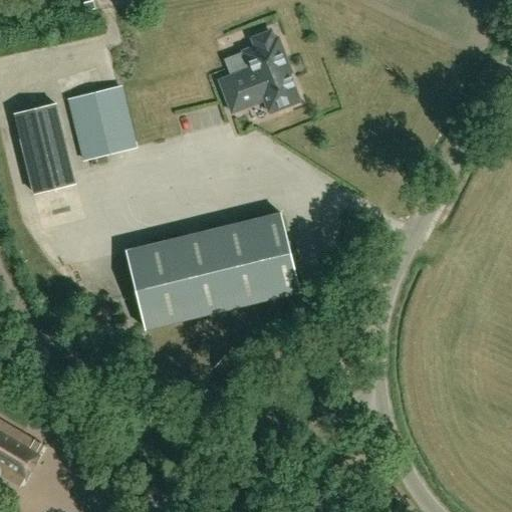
[(272,38),(268,29),(250,37),(253,44),(241,49),(248,67),(218,79),(231,110),(263,97),(268,110),(297,98),(286,71),(289,70),(275,37),(272,38)]
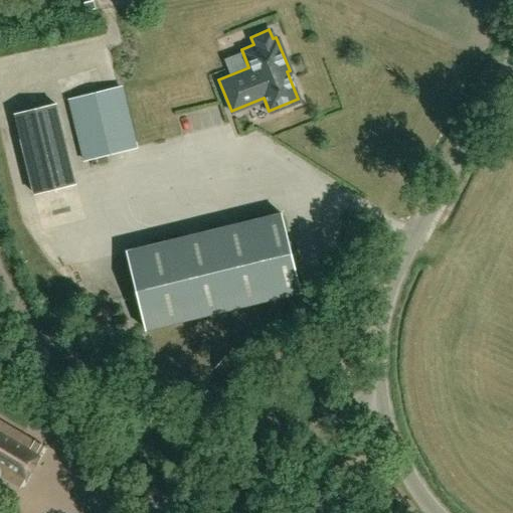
[(83,158),(135,144),(120,84),(67,99),(83,158)]
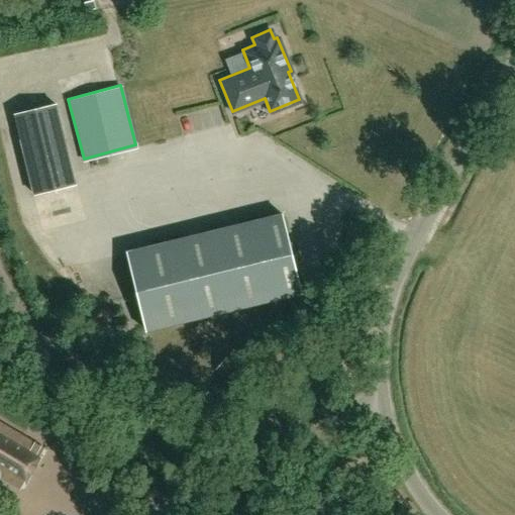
[(34,193),(75,183),(54,103),(13,114),(34,193)]
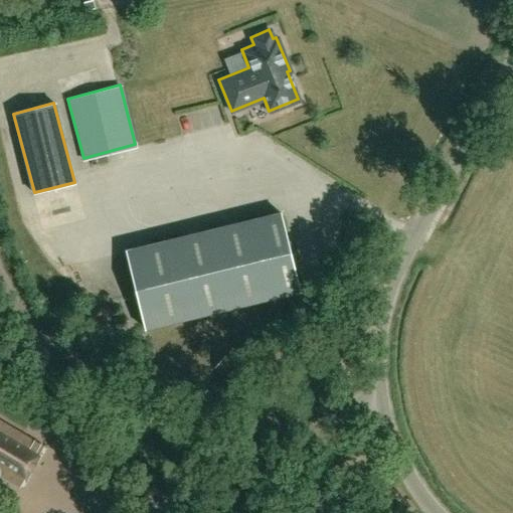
[(279,211),(125,249),(144,328),(298,291),(279,211)]
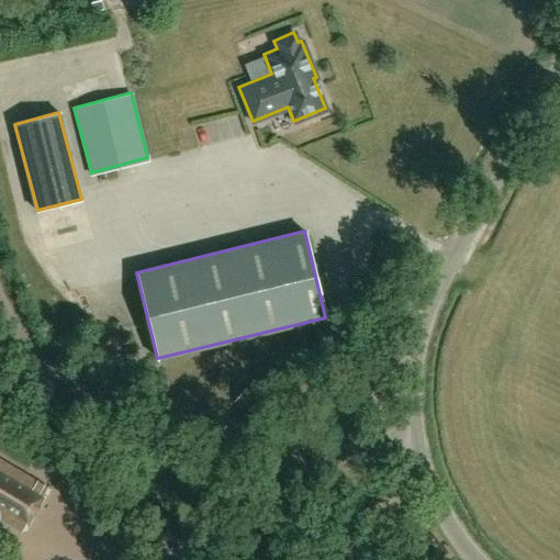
[(249,413),(261,400),(244,385),(233,399),(249,413)]
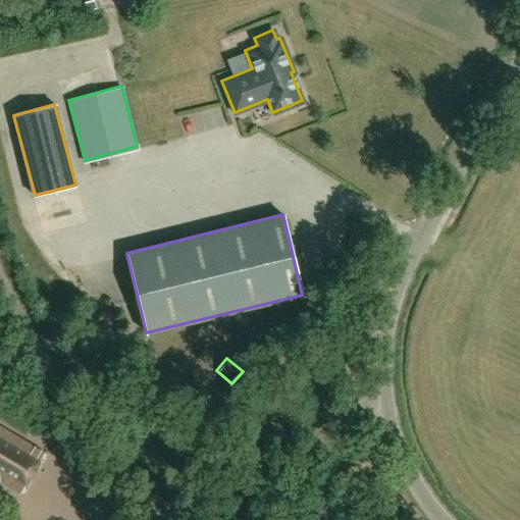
[(0,479),(18,491),(42,451),(0,426),(0,479)]
